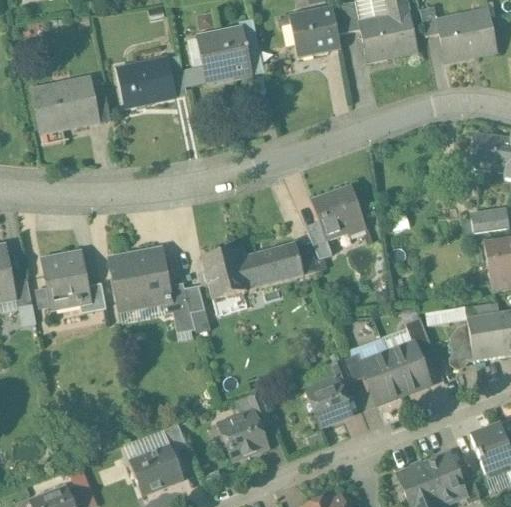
[(356,0),(332,5),(338,33),(361,29),(359,20),(360,20),(356,0)]
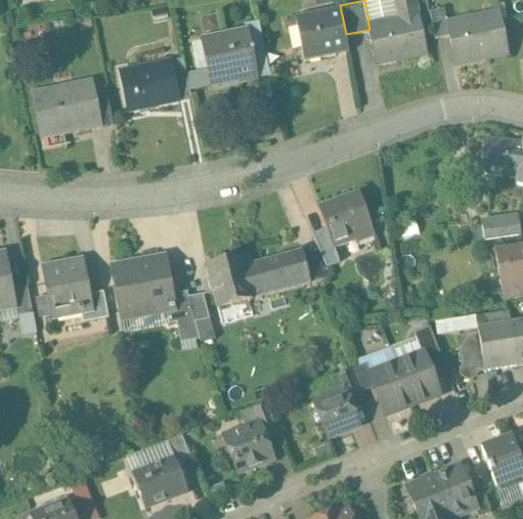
[(364,0),(368,20),(367,20),(369,30),(377,62),(428,52),(416,0),(364,0)]
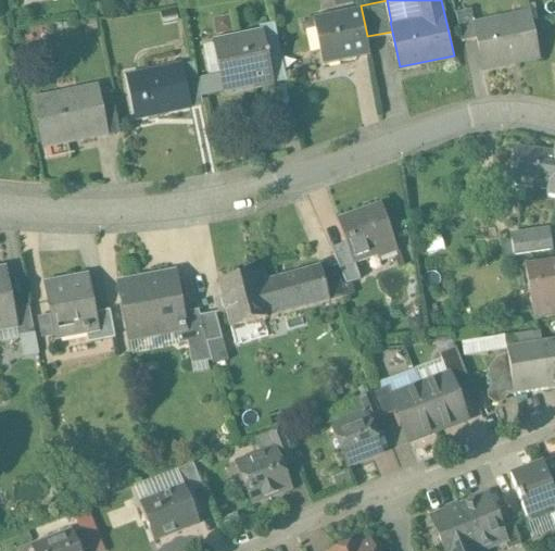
[(475,23),(477,36),(483,66),(540,55),(528,0),(527,0),(529,11),(475,23)]
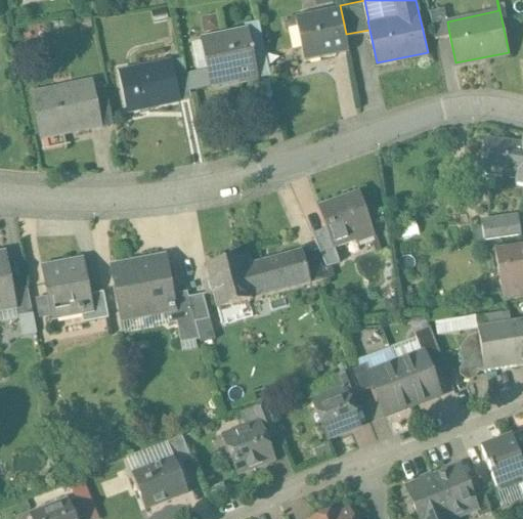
[(340,5),(296,14),(305,58),(337,52),(334,36),(346,34),(340,5)]
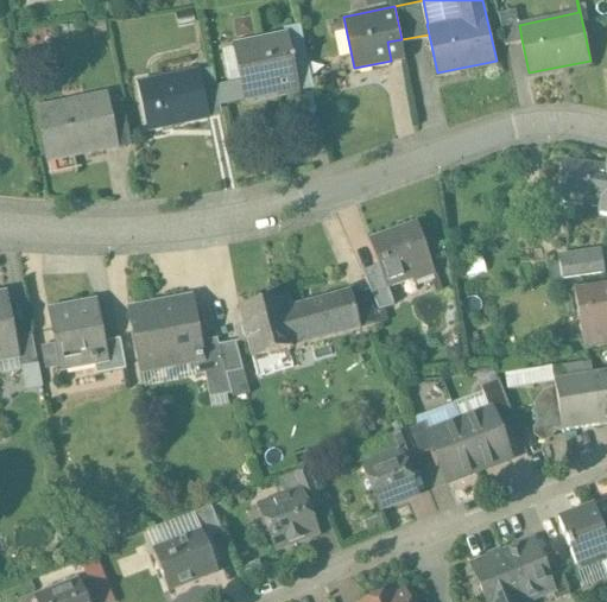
[(516,7),(499,11),(506,42),(522,39),(519,25),(516,7)]
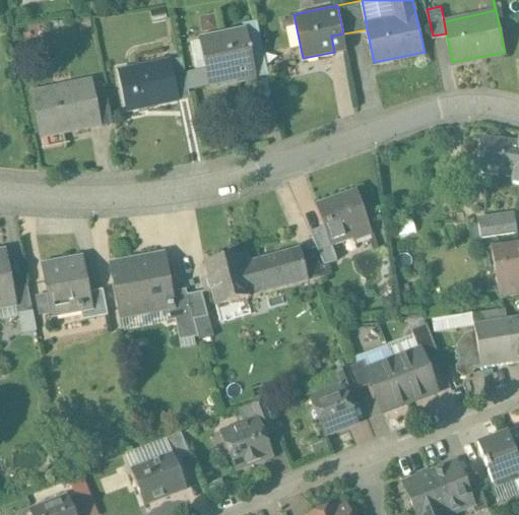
[(269,72),(257,18),(244,21),(245,27),(246,27),(256,75),(269,72)]
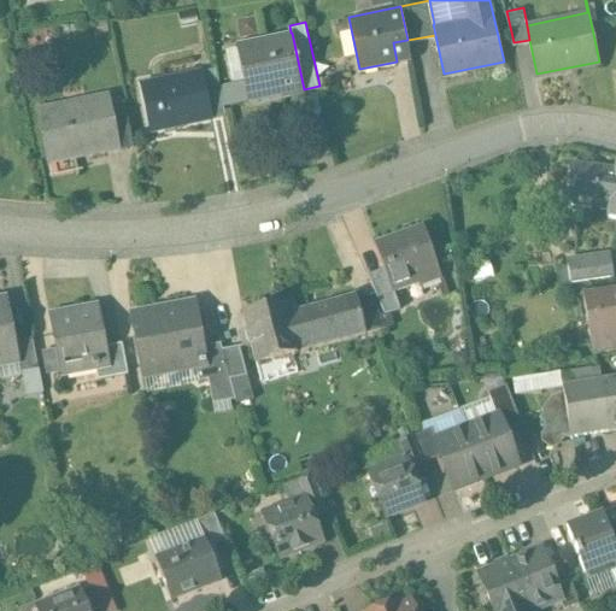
[(291,33),(238,43),(238,46),(227,47),(233,77),(244,75),(245,77),(247,77),(252,98),(294,88),(294,90),(304,89),(292,33),(291,33)]
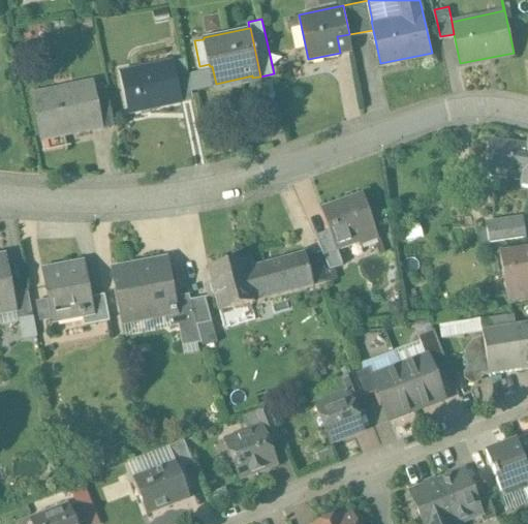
[(185,56),(174,59),(182,99),(193,96),(185,56)]
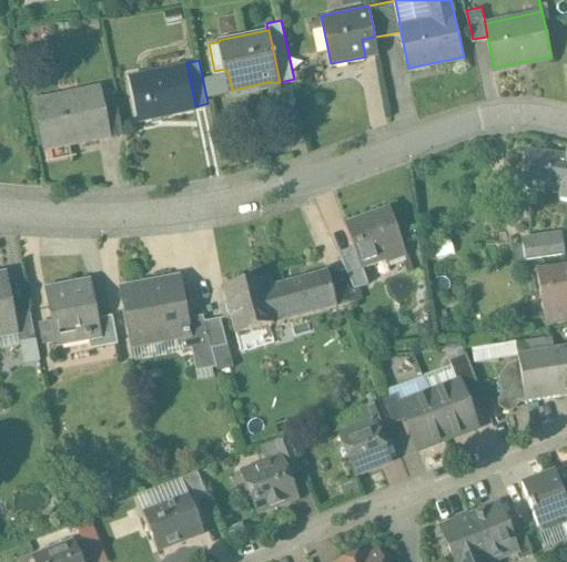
[(185,70),(157,75),(155,70),(131,74),(140,118),(195,106),(186,63),(184,63),(185,70)]
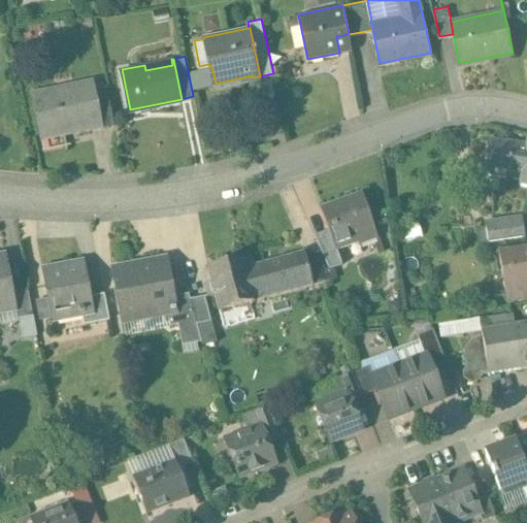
[(75,87),(37,94),(45,132),(58,130),(59,132),(61,133),(63,133),(90,127),(85,103),(97,100),(93,77),(74,82),(75,87)]
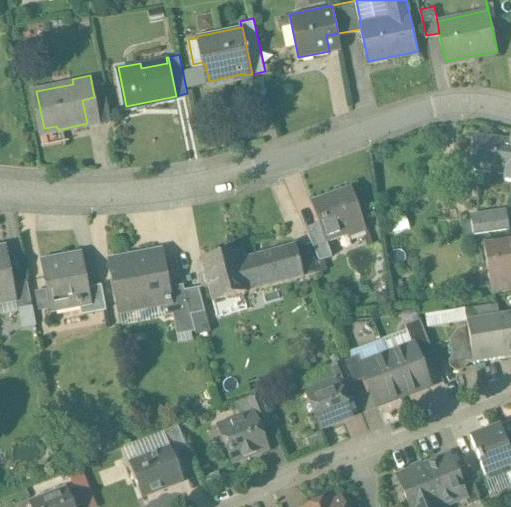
[(94,97),(82,100),(87,123),(111,118),(106,95),(94,97)]
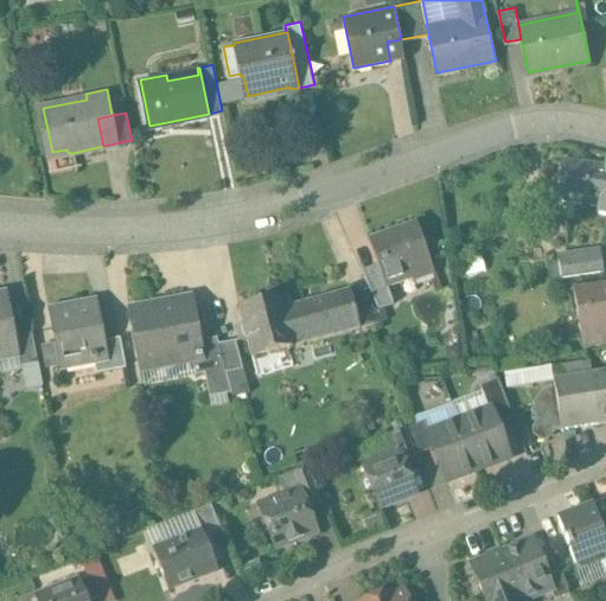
[(605,161),(561,155),(556,197),(599,203),(598,210),(605,211),(605,161)]
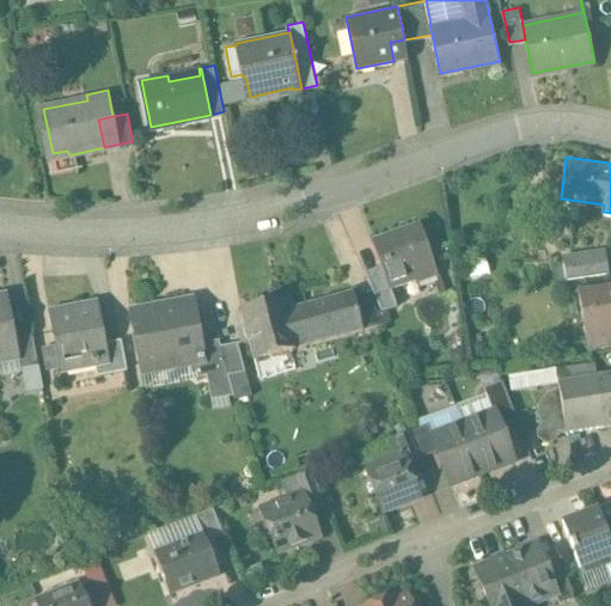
[(420,220),(372,237),(382,262),(390,286),(391,286),(416,276),(416,279),(439,270),(420,220)]
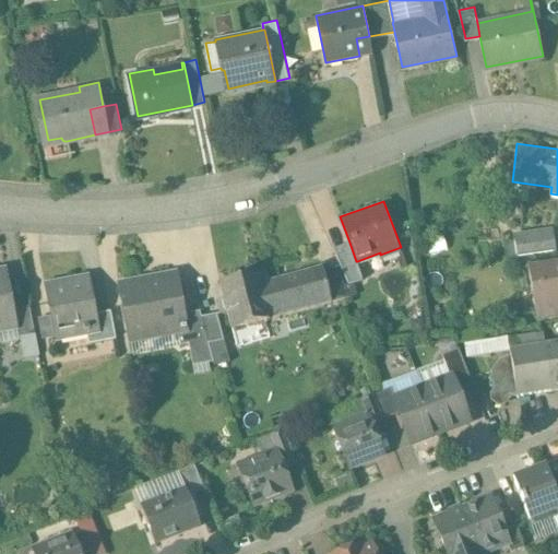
[(554,231),(514,236),(517,254),(556,248),(554,231)]
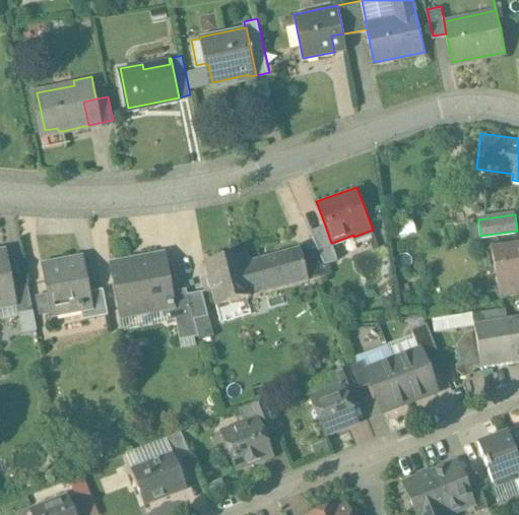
[(331,243),(324,222),(310,229),(325,261),(337,257),(332,243),(331,243)]
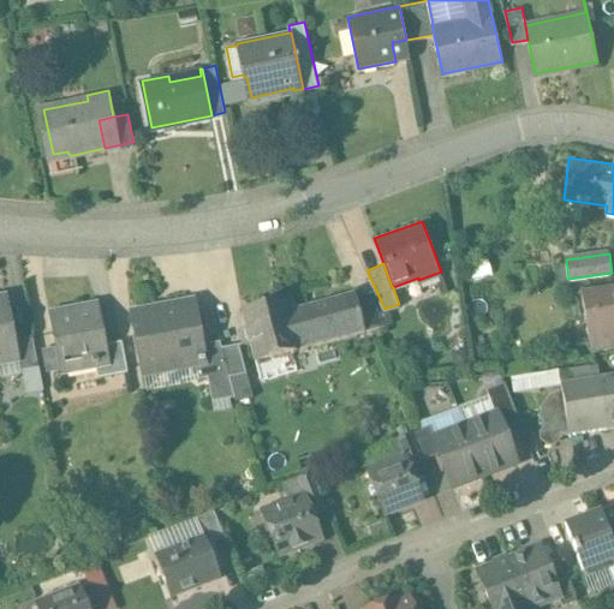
[(613,285),(591,290),(598,328),(598,329),(613,326),(613,285)]
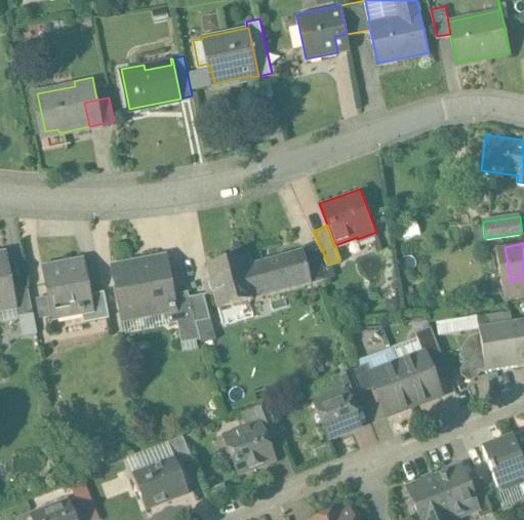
[(303,247),(259,258),(268,292),(312,280),(304,250),(303,247)]
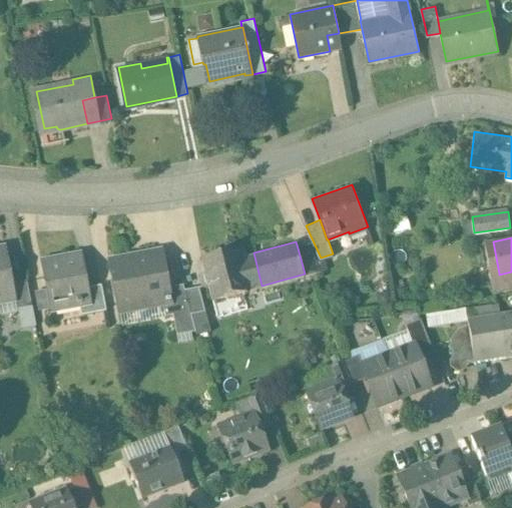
[(321,270),(309,241),(297,244),(305,274),(321,270)]
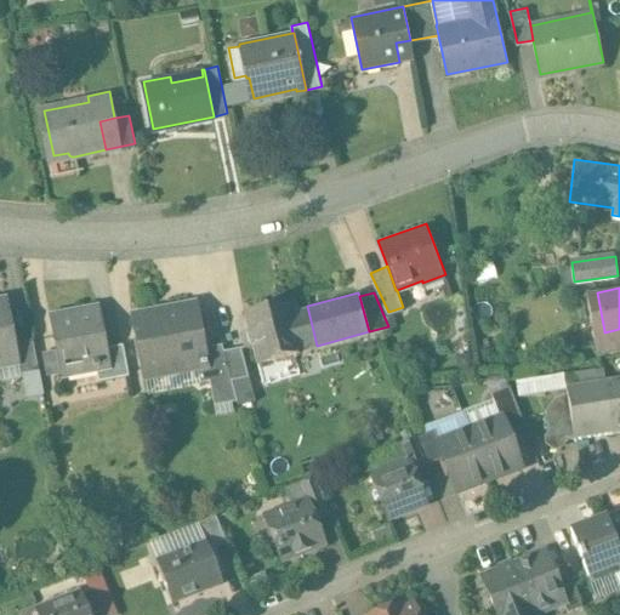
[(7,296),(0,297),(0,362),(20,359),(16,339),(7,296)]
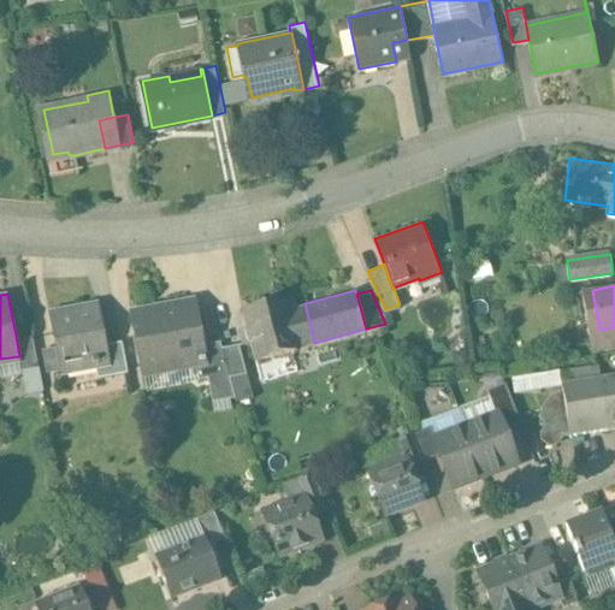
[(290,295),(243,308),(248,326),(241,327),(244,342),(252,339),(256,357),(314,343),(305,303),(294,306),(290,295)]
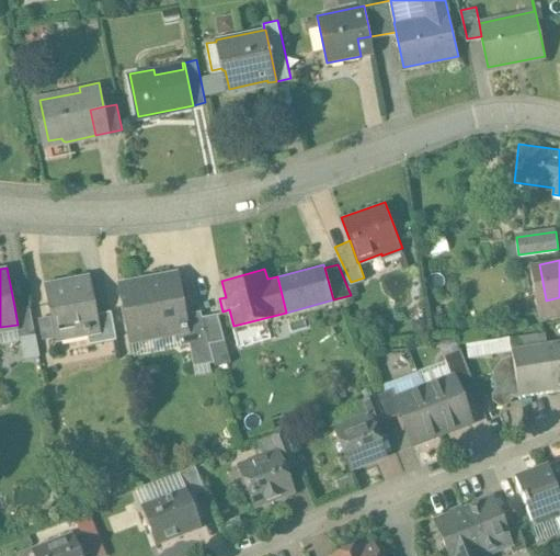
[(179,271),(120,282),(130,338),(179,329),(181,342),(190,341),(187,328),(189,328),(185,311),(179,271)]
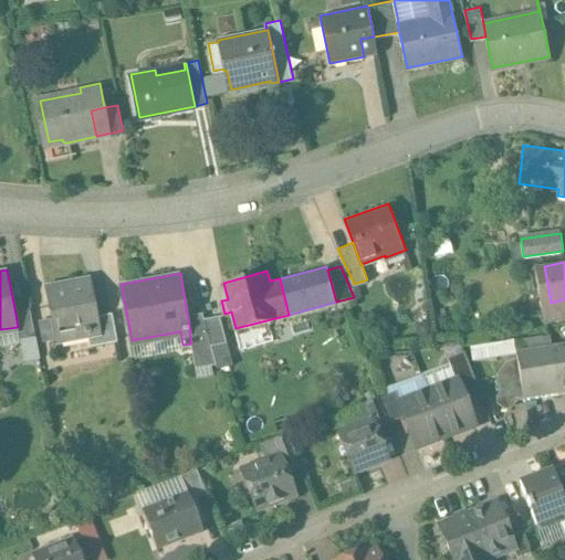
[(91,278),(46,286),(56,336),(87,330),(101,328),(97,313),(91,278)]
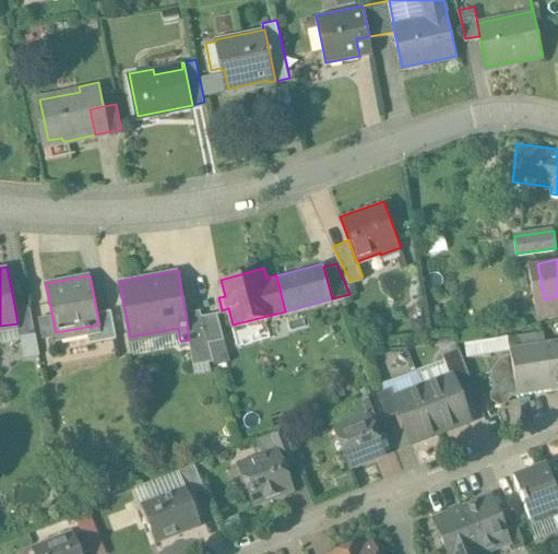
[(557,296),(544,299),(544,298),(535,299),(537,314),(557,310),(557,296)]
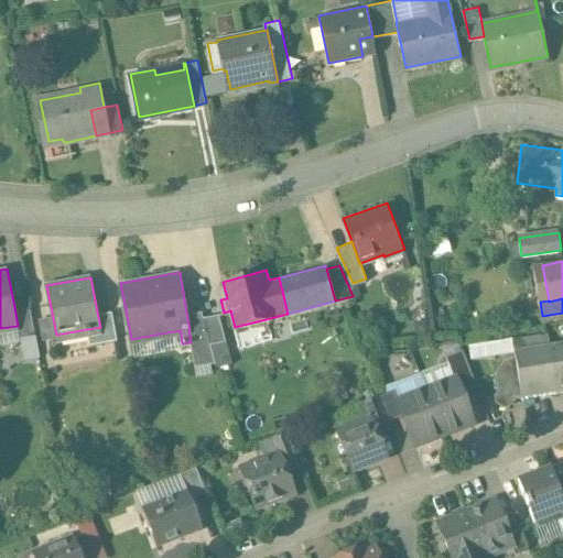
[(30,304),(14,307),(18,326),(19,336),(35,332),(30,304)]
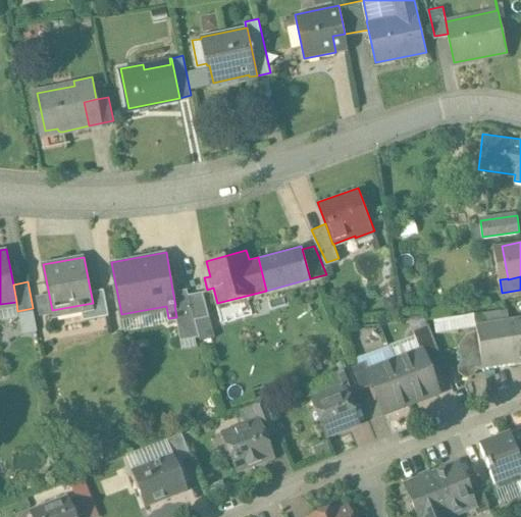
[(103,287),(90,289),(93,303),(95,315),(108,312),(103,287)]
